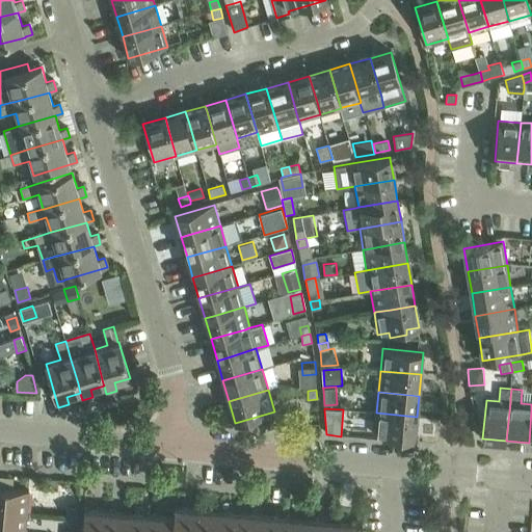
[(415,440),(417,417),(376,413),(374,435),(415,440)]
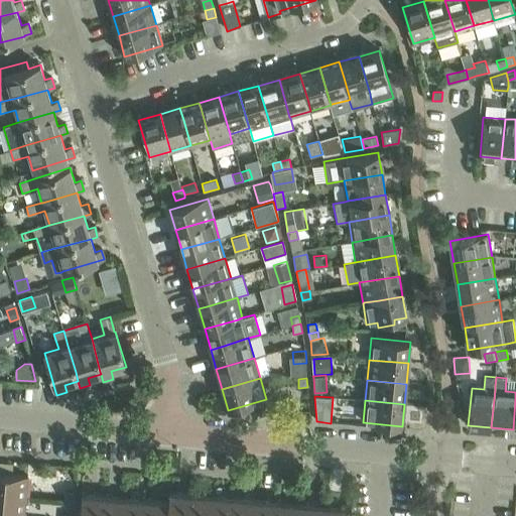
[(0,465),(0,474),(11,475),(12,467),(0,465)]
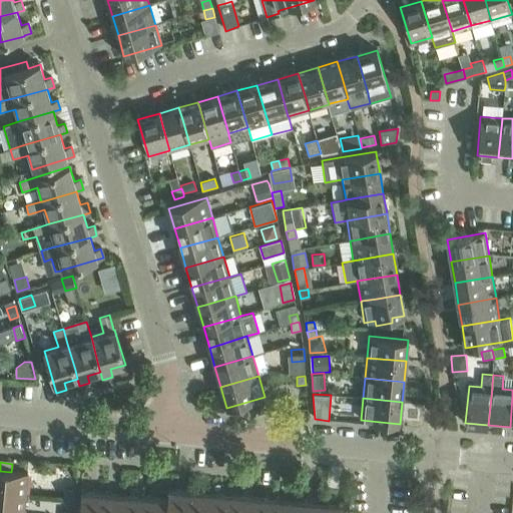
[(0,471),(0,492),(25,495),(27,474),(0,471)]
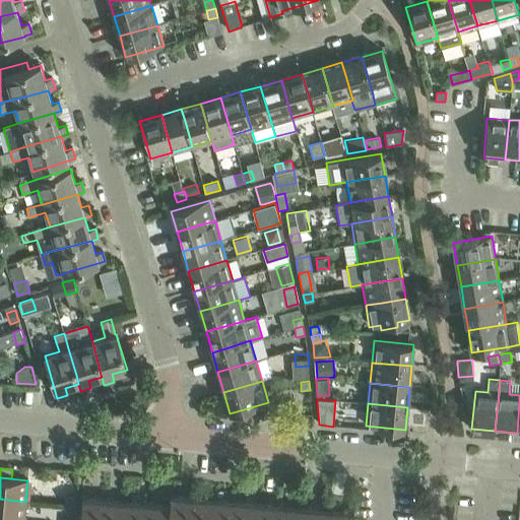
[(66,507),(75,507),(76,498),(67,497),(66,507)]
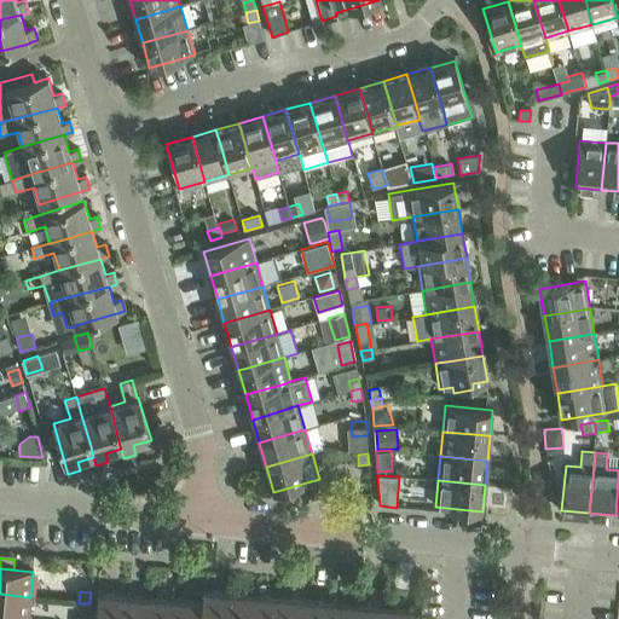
[(201,618),(226,618),(230,594),(203,591),(202,603),(201,618)]
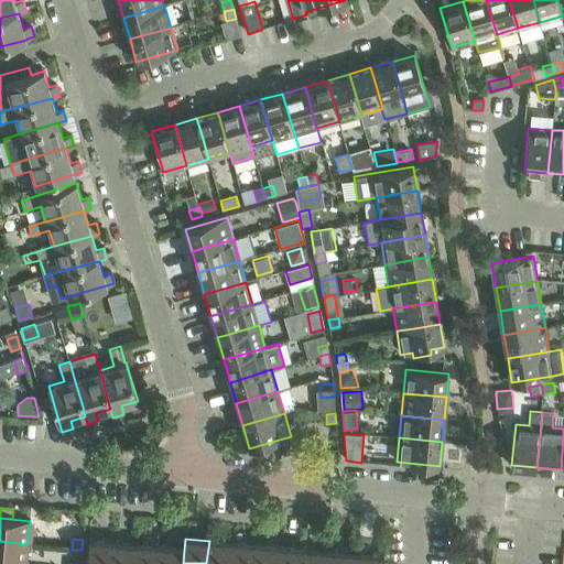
[(0,541),(0,563),(25,563),(28,544),(0,541)]
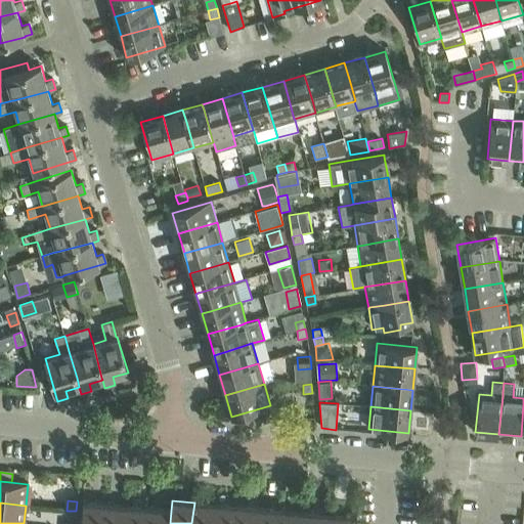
[(83,503),(81,523),(103,523),(106,505),(83,503)]
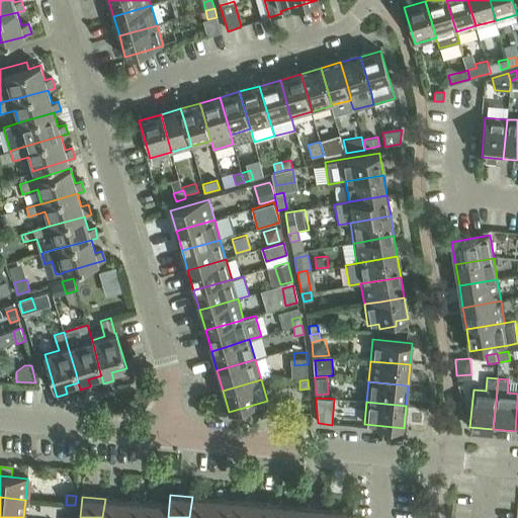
[(192,497),(189,517),(211,517),(213,499),(192,497)]
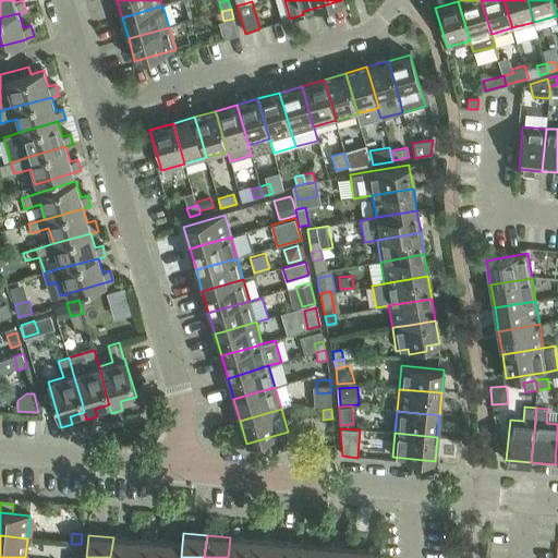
[(113,537),(110,557),(133,557),(134,540),(113,537)]
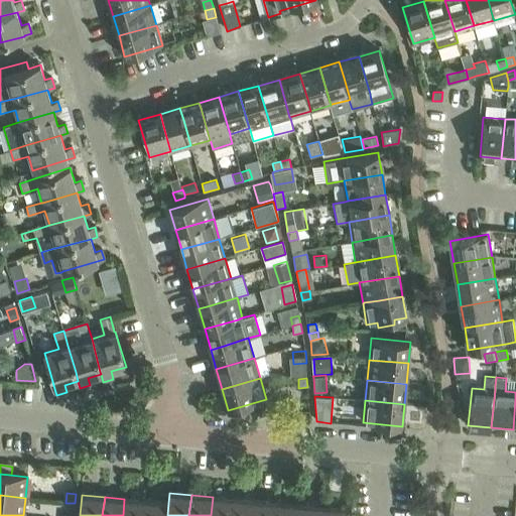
[(213,497),(211,515),(233,515),(236,499),(216,497),(213,497)]
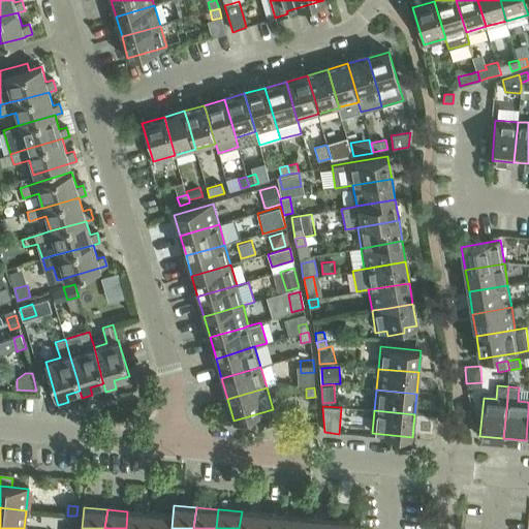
[(127,511),(126,528),(150,528),(152,514),(127,511)]
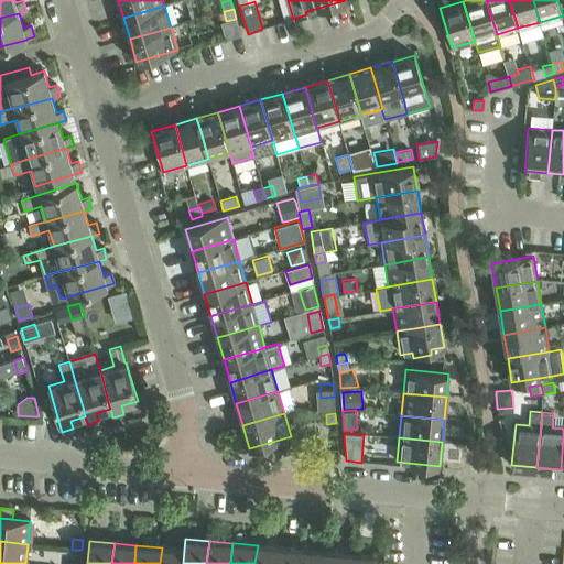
[(258,545),(255,563),(280,563),(282,548),(263,545),(258,545)]
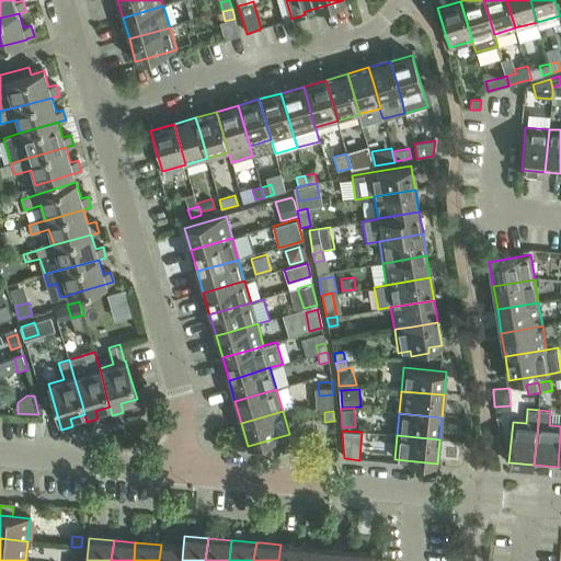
[(161,545),(159,560),(182,560),(183,547),(161,545)]
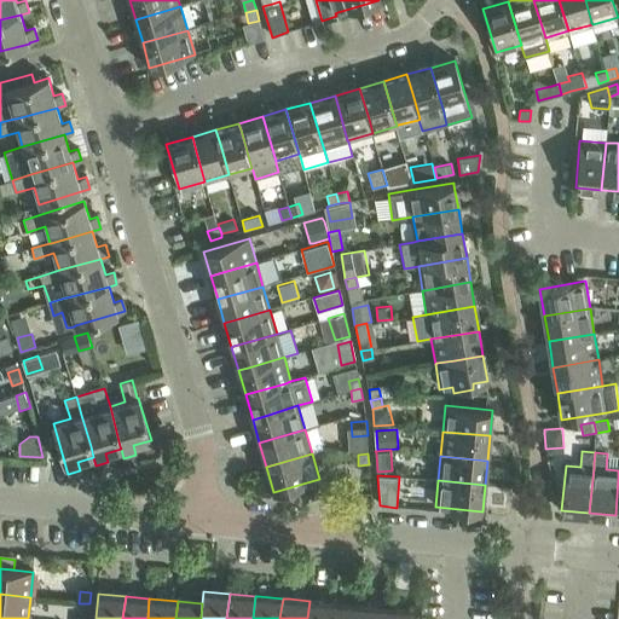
[(310,601),(307,618),(331,618),(334,603),(314,601),(310,601)]
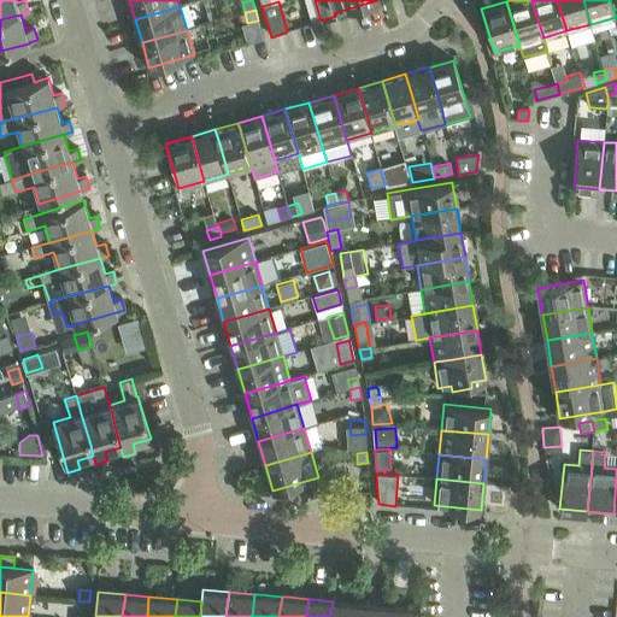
[(333,601),(330,616),(358,616),(359,604),(334,601),(333,601)]
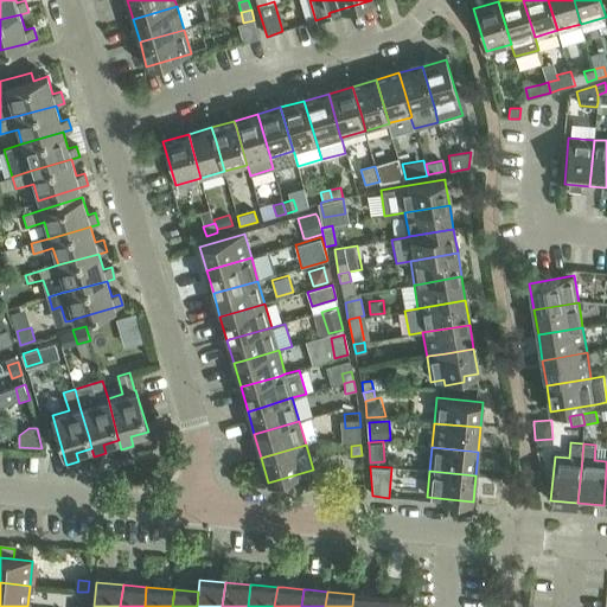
[(353,594),(352,606),(383,606),(384,596),(379,596),(356,594),(353,594)]
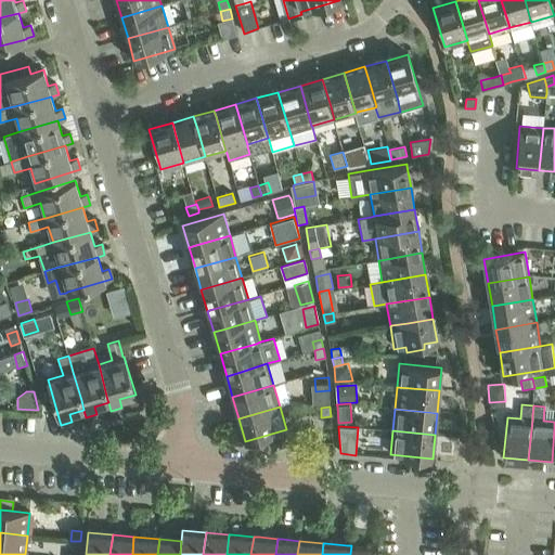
[(351,545),(350,554),(369,554),(370,547),(351,545)]
